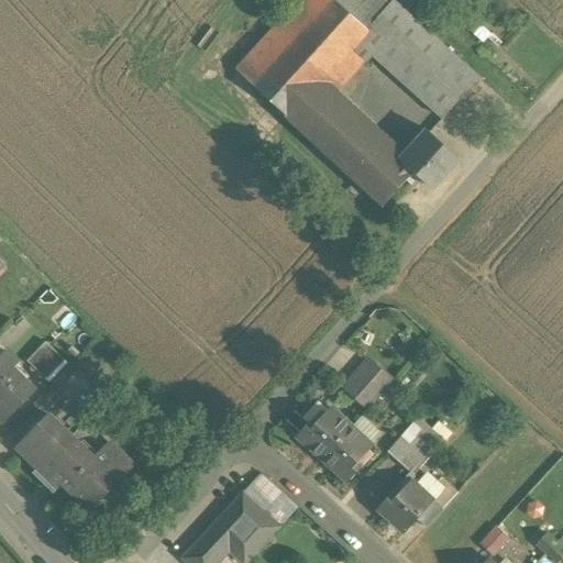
[(333,0),(300,0),(236,70),(254,87),(334,0),(333,0)]
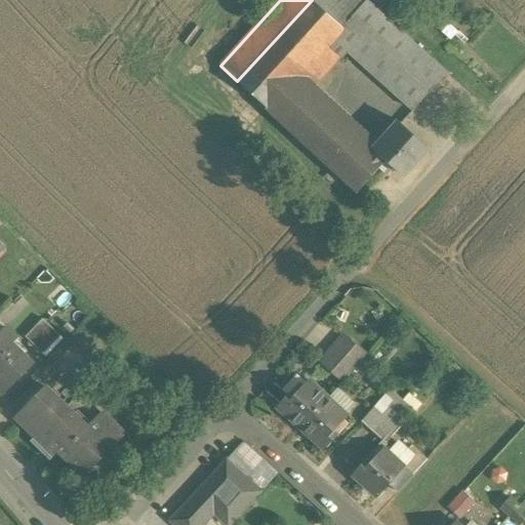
[(312,0),(237,81),(357,192),(378,168),(386,160),(373,149),(375,147),(297,77),(324,48),(342,29),(312,0)]
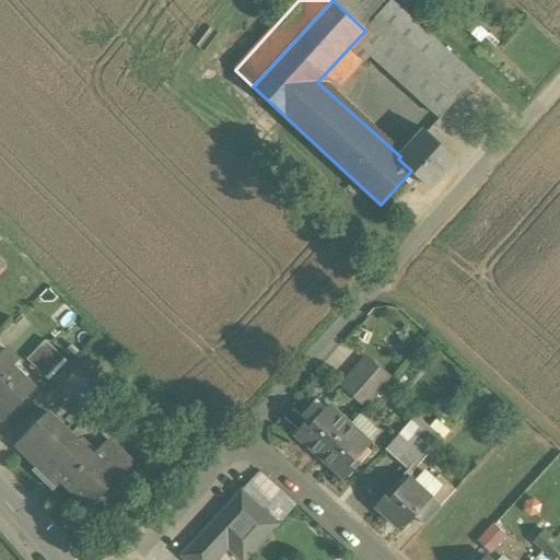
[(477,79),(389,0),(333,0),(365,31),(346,51),(363,67),(372,57),(440,119),(477,79)]
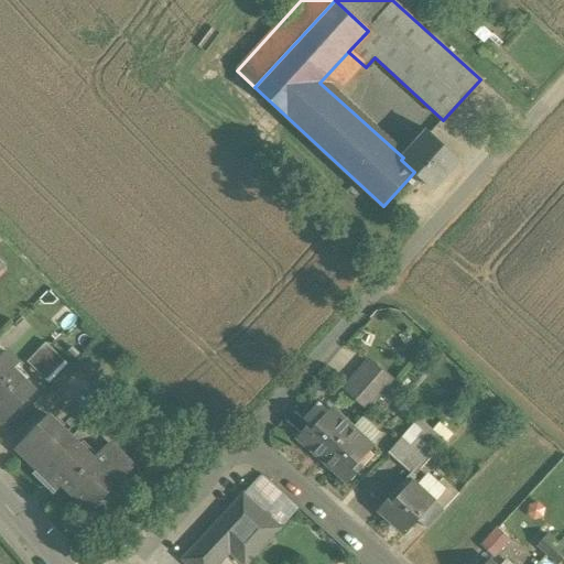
[(459,160),(427,130),(403,158),(401,160),(414,172),(423,181),(433,190),(459,160)]
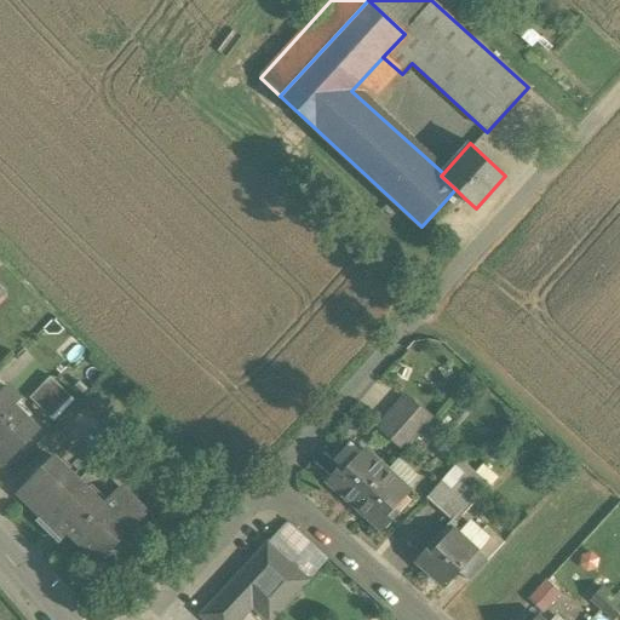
[(465,199),(455,189),(447,199),(457,207),(465,199)]
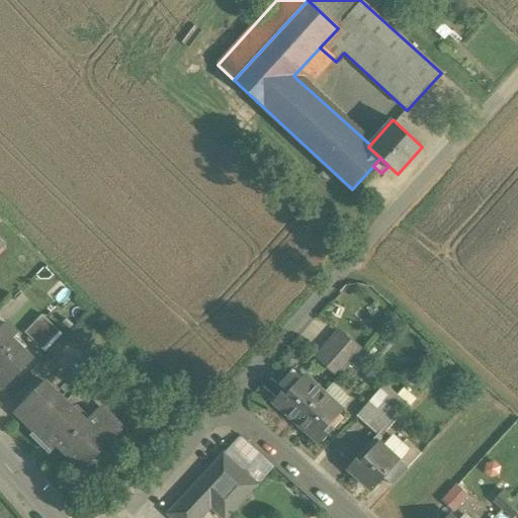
[(333,176),(325,169),(319,175),(327,182),(333,176)]
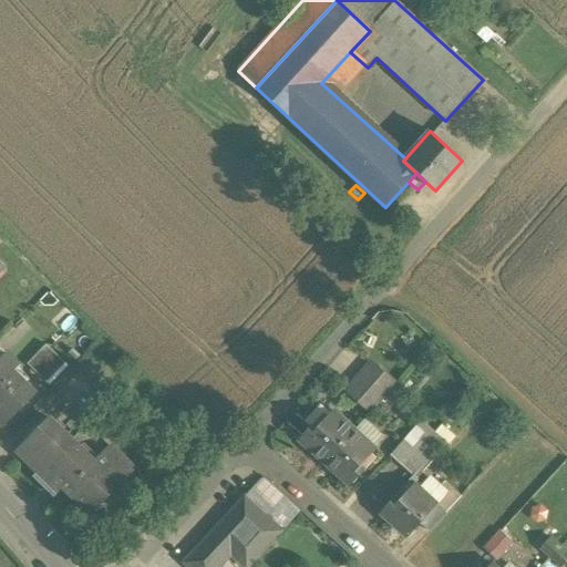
[(4,356),(0,360),(0,420),(4,424),(3,426),(4,428),(35,395),(13,374),(18,369),(4,356)]
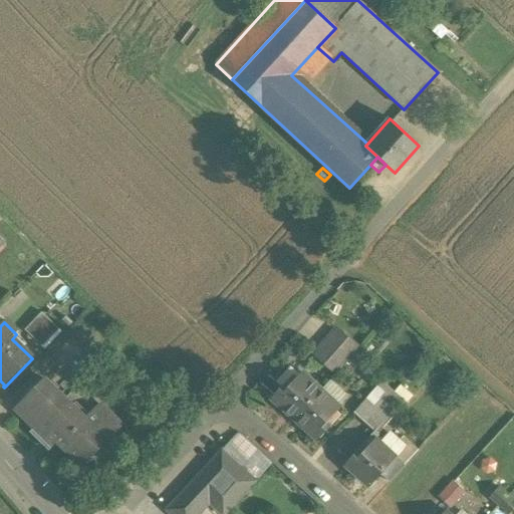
[(336,331),(315,355),(336,373),(357,349),(336,331)]
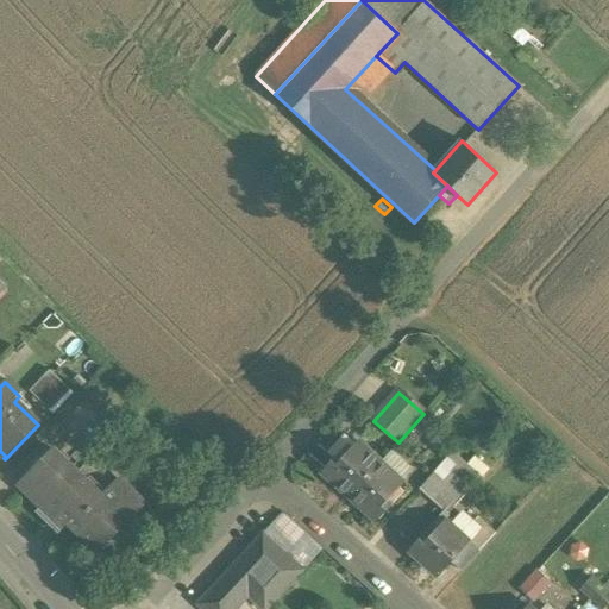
[(344,434),(326,454),(333,460),(337,457),(341,462),(356,445),(344,434)]
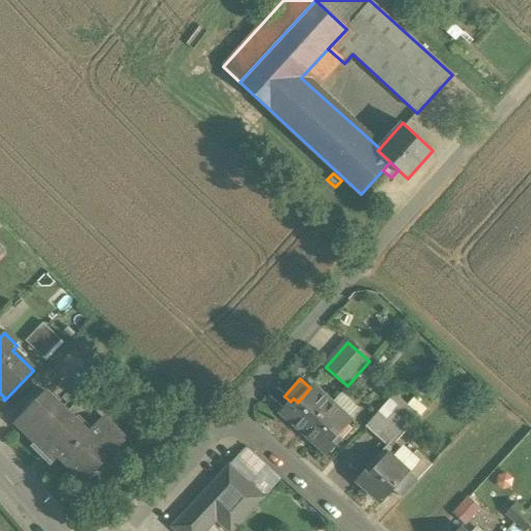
[(310,388),(298,402),(294,398),(290,401),(280,413),(297,427),(299,425),(306,431),(331,404),(311,386),(310,388)]
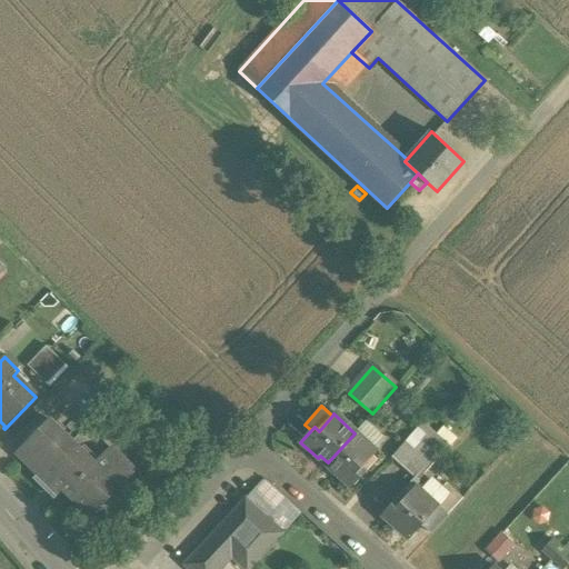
[(95,465),(49,420),(18,452),(40,473),(35,479),(55,499),(65,489),(92,516),(127,481),(102,457),(95,465)]
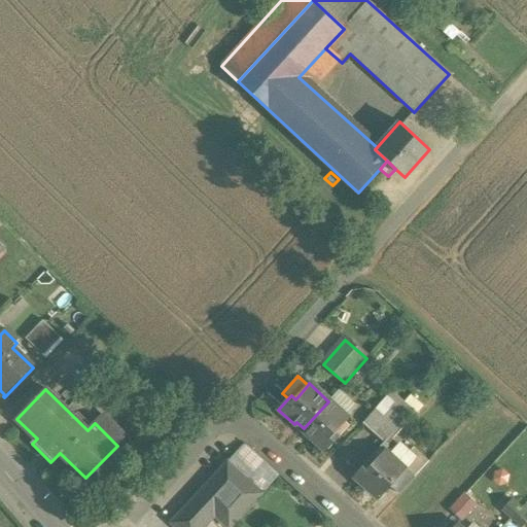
[(328,401),(304,428),(312,435),(310,438),(325,452),(339,437),(335,434),(348,419),(328,401)]
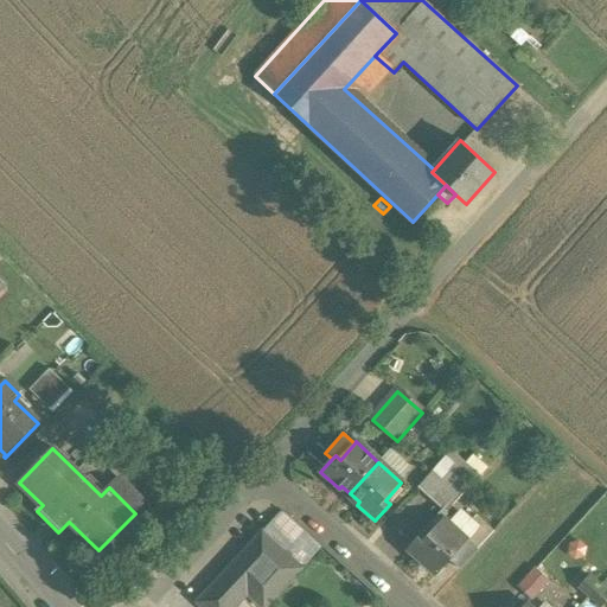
[(440,464),(417,489),(432,502),(454,477),(440,464)]
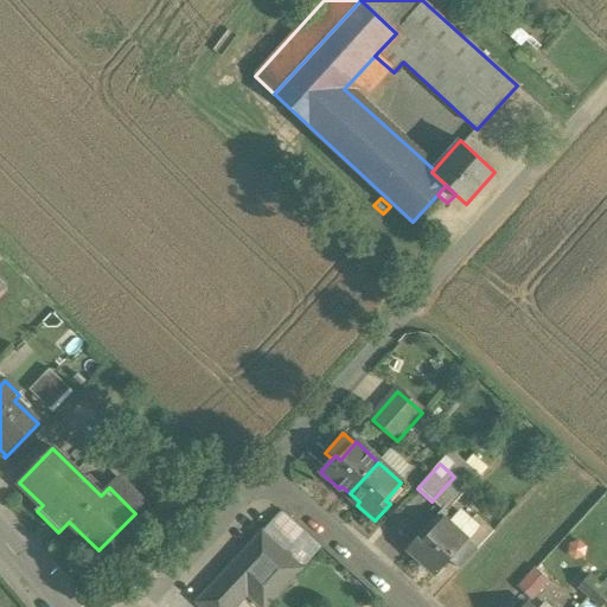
[(454,477),(432,502),(442,511),(442,512),(446,515),(468,490),(454,477)]
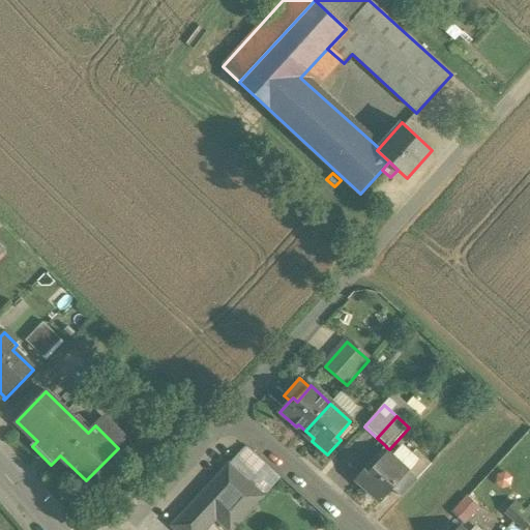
[(387,453),(374,469),(370,466),(356,480),(381,502),(392,490),(408,472),(416,463),(414,461),(414,460),(401,448),(391,458),(387,453)]
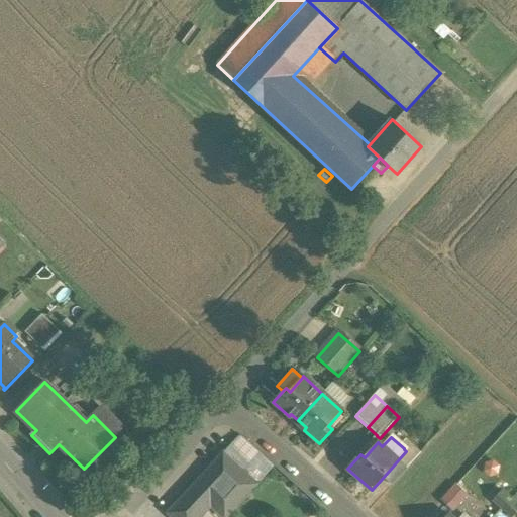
[(374,439),(360,454),(365,457),(378,442),(374,439)]
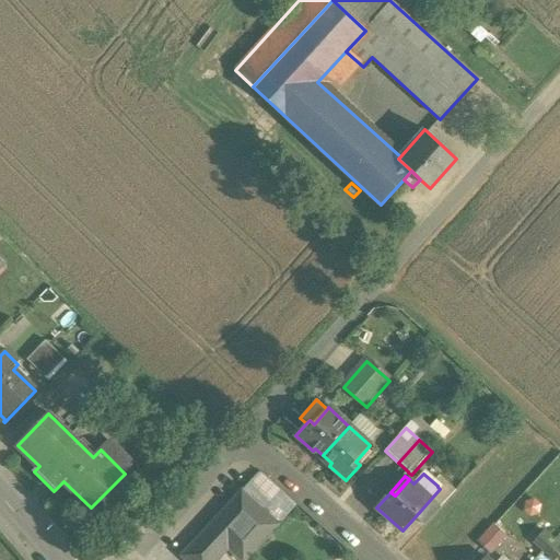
[(278,525),(241,492),(226,508),(263,541),(278,525)]
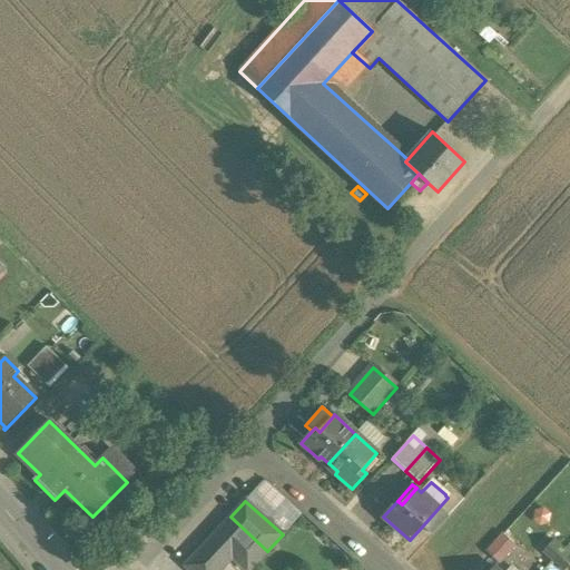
[(439,508),(422,527),(432,536),(449,517),(439,508)]
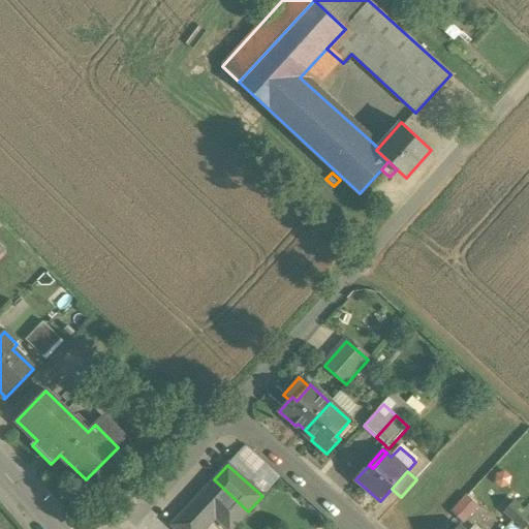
[(214,479),(172,525),(175,528),(206,528),(216,519),(227,528),(231,528),(248,511),(214,479)]
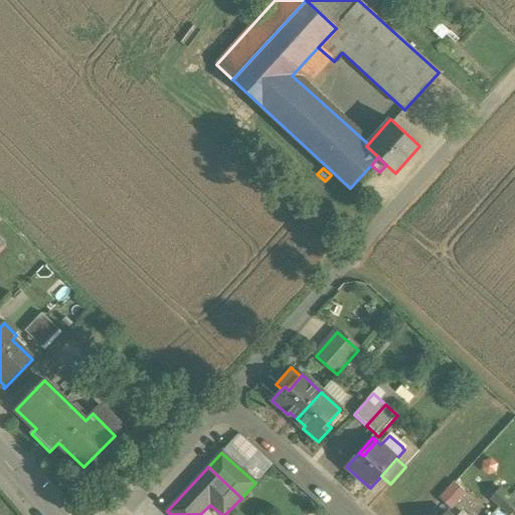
[(455,483),(440,500),(450,509),(466,493),(455,483)]
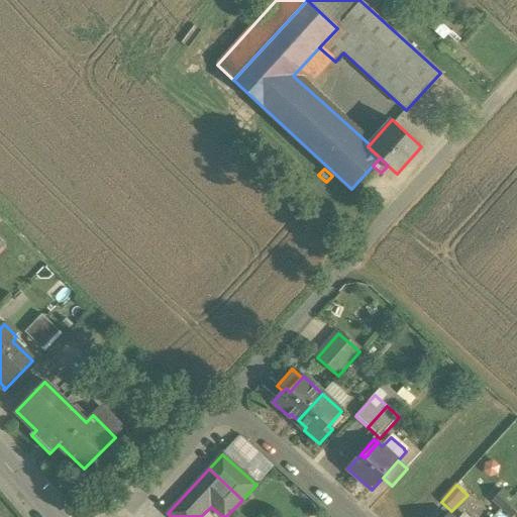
[(502,490),(493,500),(502,509),(512,499),(502,490)]
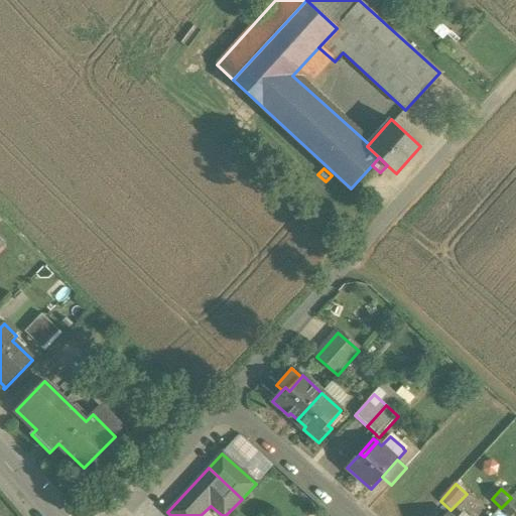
[(515,503),(511,498),(501,508),(509,515),(511,515),(515,511),(515,503)]
